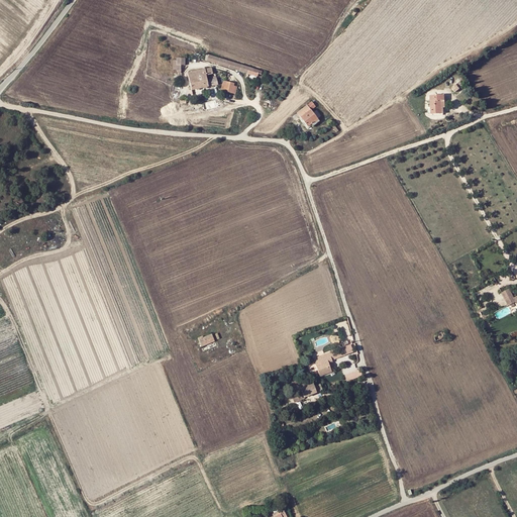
[(203,60),(256,76),(257,73),(257,70),(204,54),(203,60)]
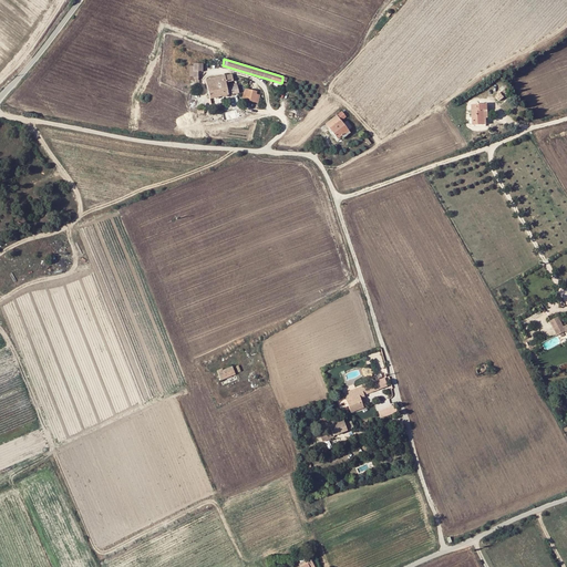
[(199,63),(194,63),(194,65),(188,65),(188,78),(191,78),(191,81),(196,82),(196,72),(203,72),(203,63),(199,63)]
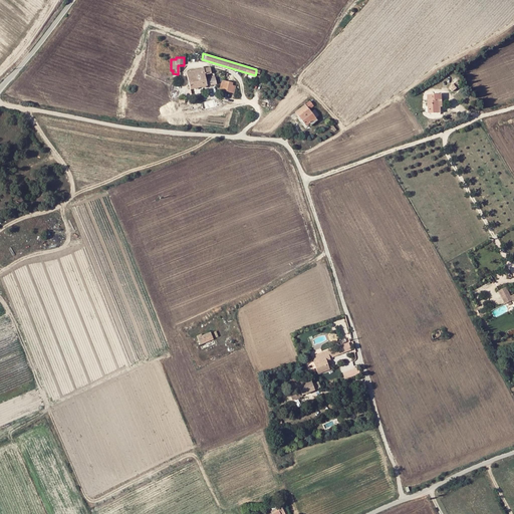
[(204,68),(186,72),(190,89),(217,83),(215,77),(206,79),(205,74),(210,73),(208,68),(204,69),(204,68)]
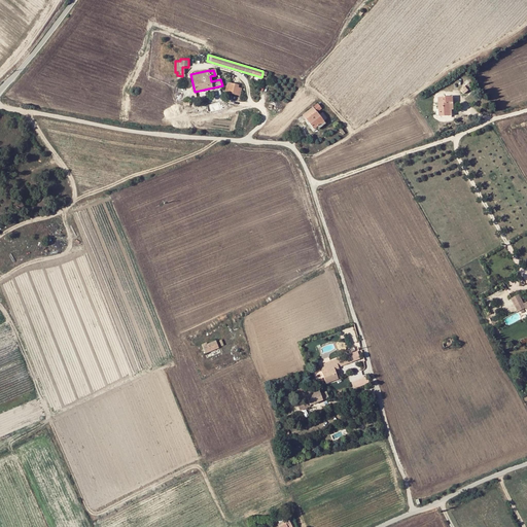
[(230,93),(240,96),(241,89),(238,88),(239,85),(227,82),(227,88),(225,86),(224,94),(230,95),(230,93)]
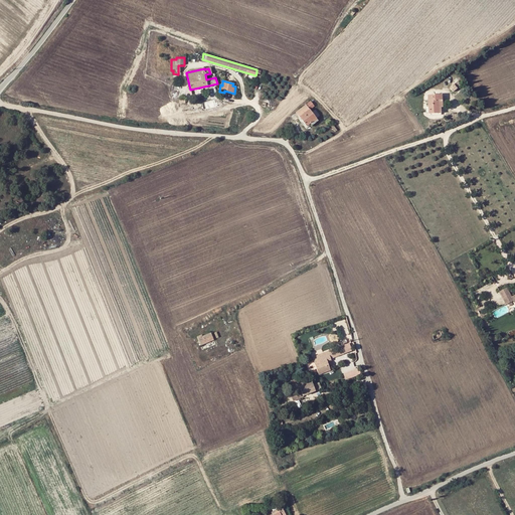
[(452,92),(460,86),(457,81),(449,89),(452,92)]
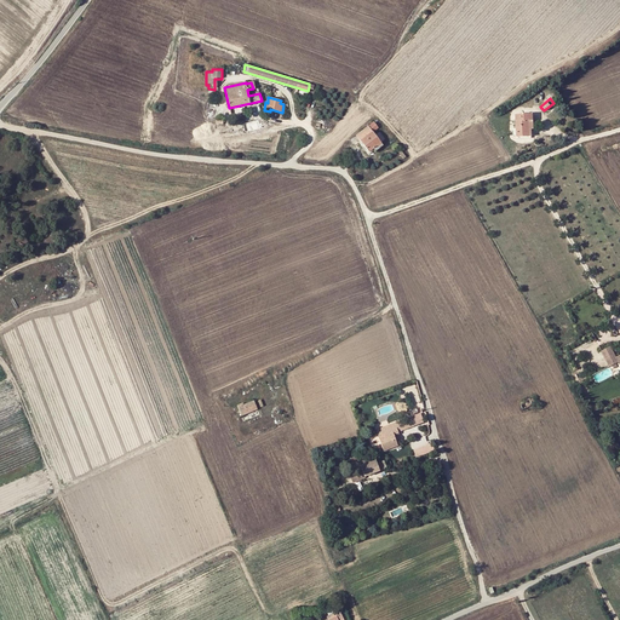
[(534,118),(516,121),(520,136),(521,141),(521,143),(532,141),(529,131),(532,131),(530,125),(535,124),(534,118)]
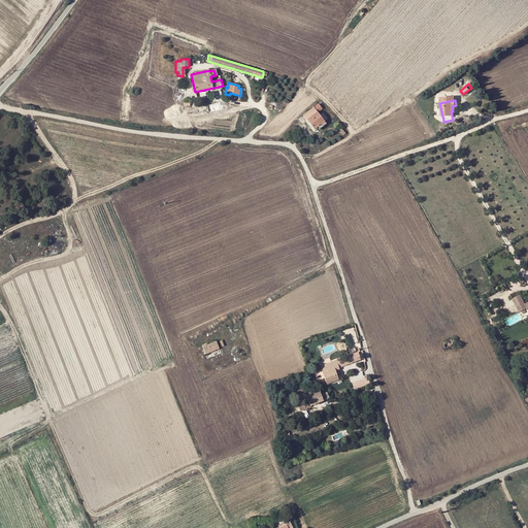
[(314,107),(303,116),(314,129),(318,126),(324,122),(327,119),(324,113),(320,116),(318,112),(322,109),(318,103),(314,107)]
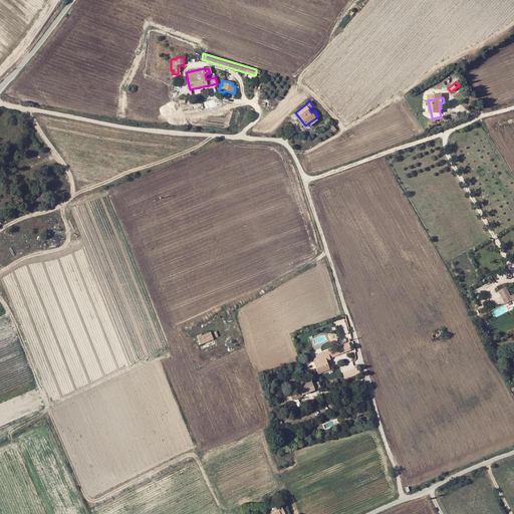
[(506,290),(498,293),(505,306),(512,302),(510,299),(506,290)]
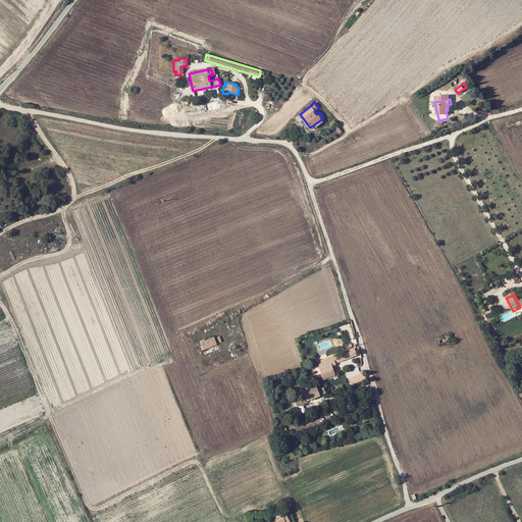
[(202,345),(204,351),(216,345),(214,337),(205,342),(206,344),(202,345)]
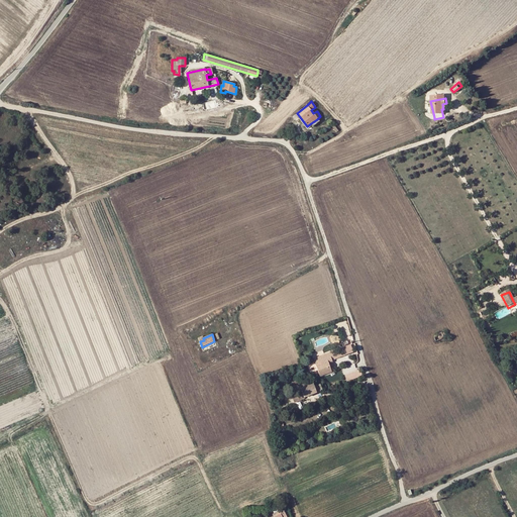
[(353,353),(349,342),(324,354),(327,360),(315,366),(320,377),(332,372),(329,365),(333,363),(332,360),(344,355),(345,356),(353,353)]
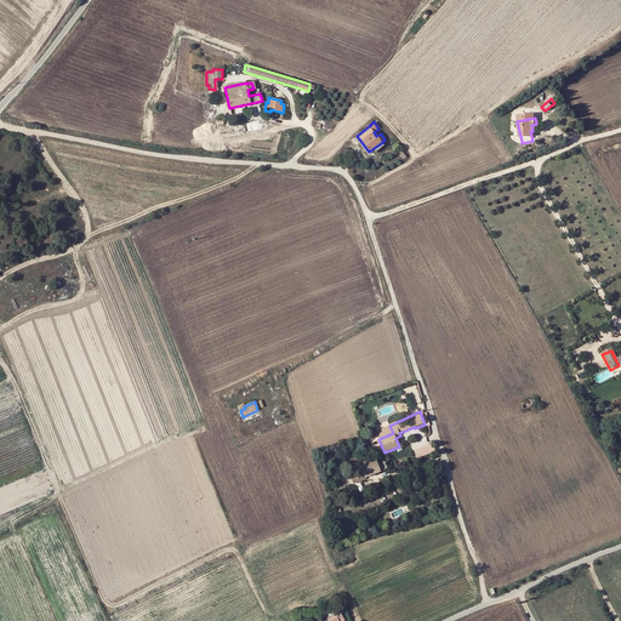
[(393,433),(389,426),(376,431),(379,439),(393,433)]
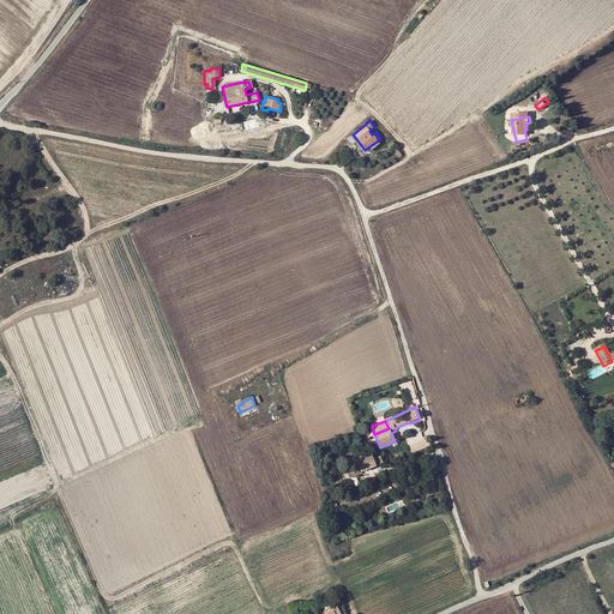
[(414,453),(429,446),(426,439),(410,445),(414,453)]
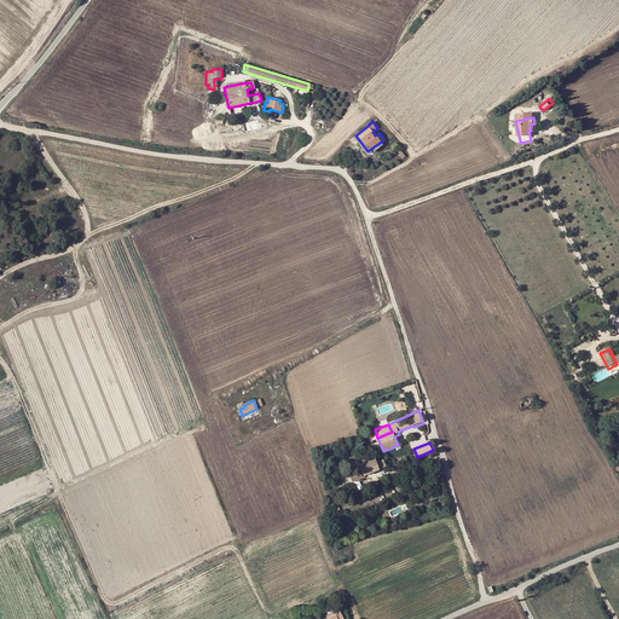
[(376,463),(374,457),(352,466),(354,470),(360,468),(364,476),(386,468),(383,461),(376,463)]
